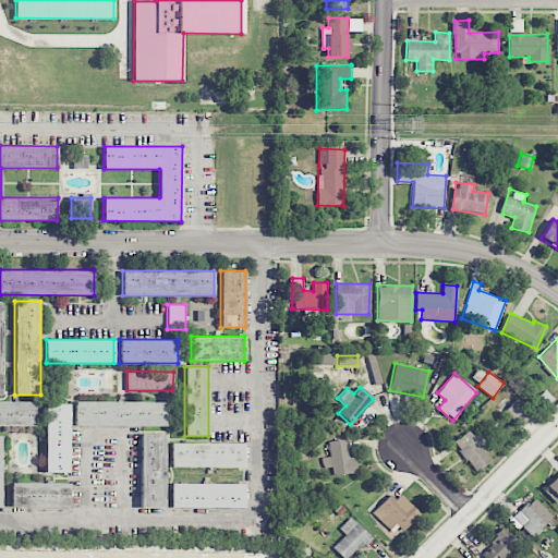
[(32,400),(0,399),(0,425),(32,426),(32,400)]
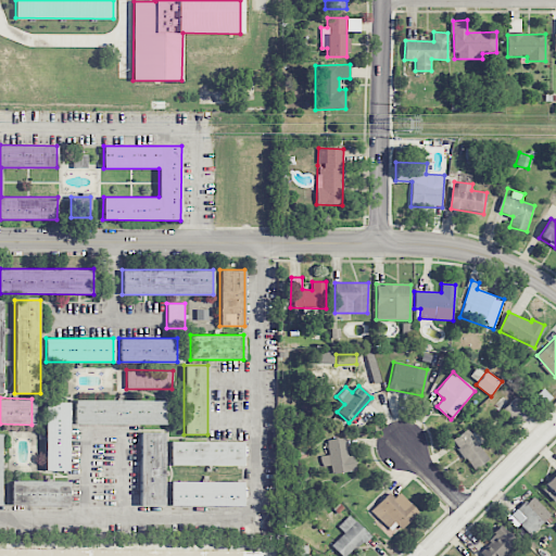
[(165,399),(74,399),(74,425),(165,425),(165,399)]
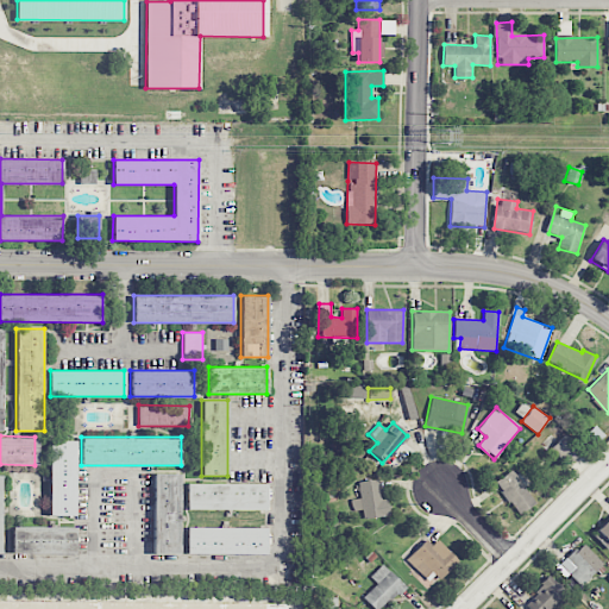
[(552,447),(569,465),(581,454),(564,437),(552,447)]
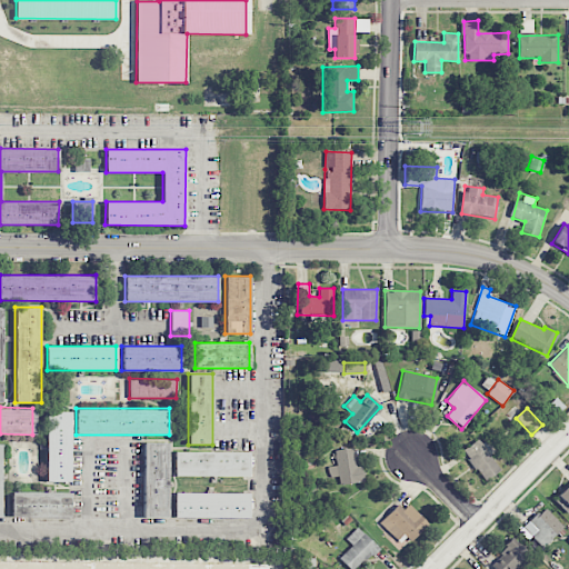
[(46,411),(46,482),(71,482),(71,411),(46,411)]
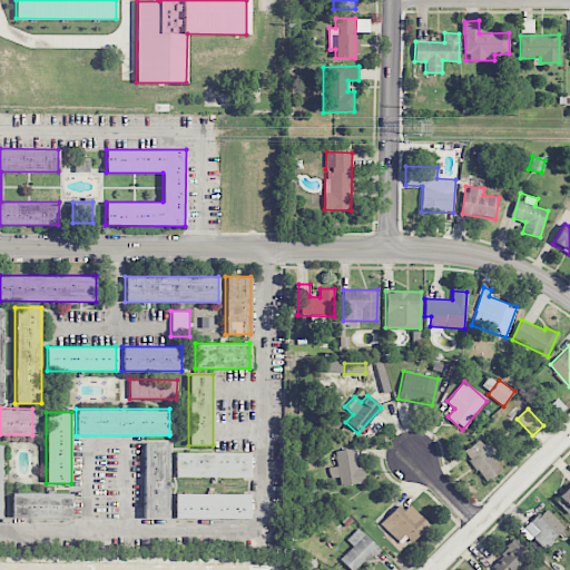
[(481,439),(463,452),(487,482),(503,469),(481,439)]
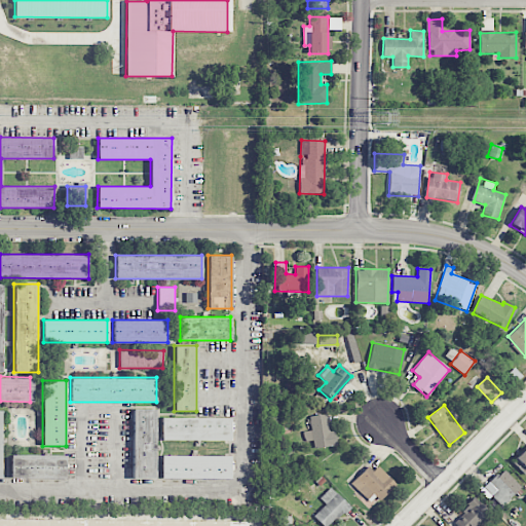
[(155,408),(132,408),(132,478),(155,478),(155,408)]
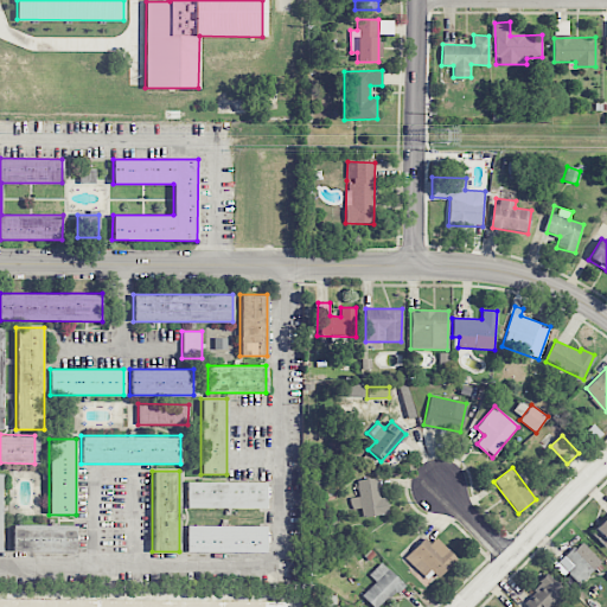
[(377,478),(357,480),(359,497),(350,498),(352,510),(362,508),(363,517),(389,513),(387,498),(381,499),(377,478)]
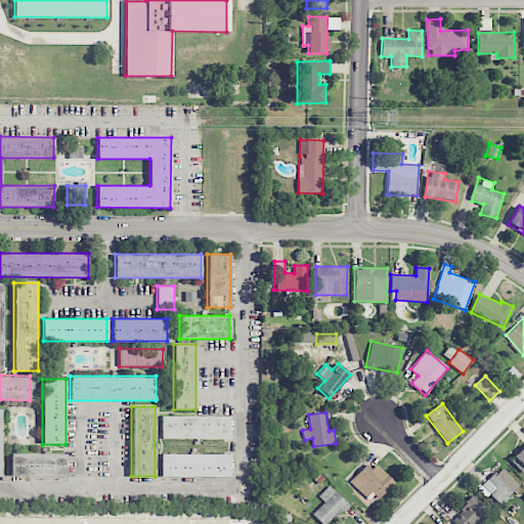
[(160,438),(229,438),(229,416),(160,416),(160,438)]
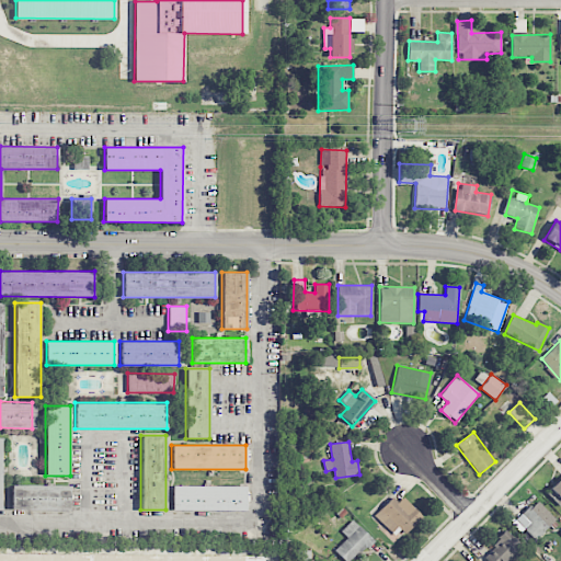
[(560,477),(546,492),(559,505),(560,503),(560,477)]
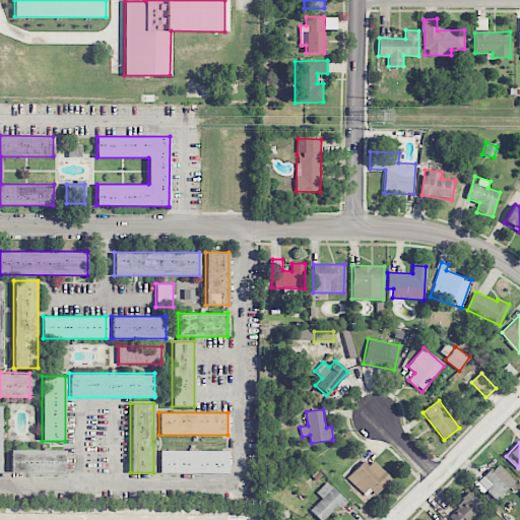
[(65,449),(10,449),(10,471),(65,471),(65,449)]
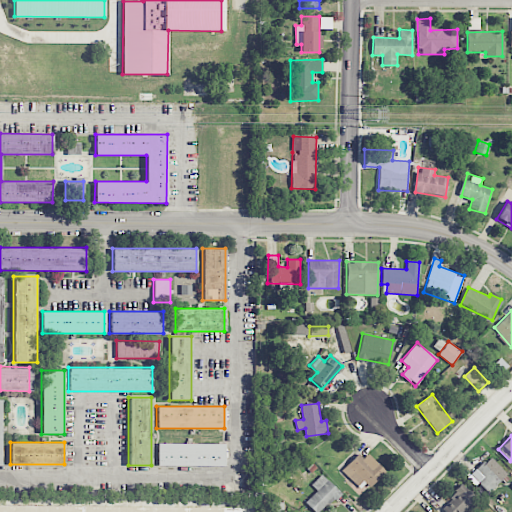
[(156,465),(224,465),(224,443),(156,443),(156,465)]
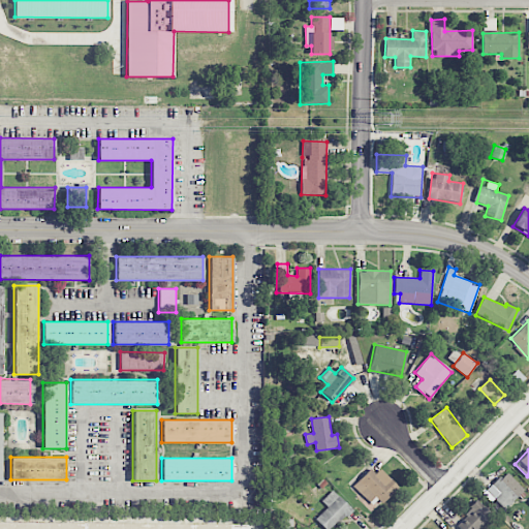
[(397,487),(377,465),(353,487),(374,508),(397,487)]
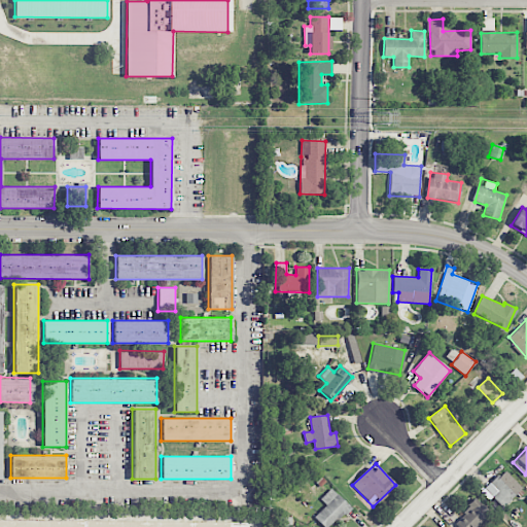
[(484,489),(501,507),(522,489),(504,469),(484,489)]
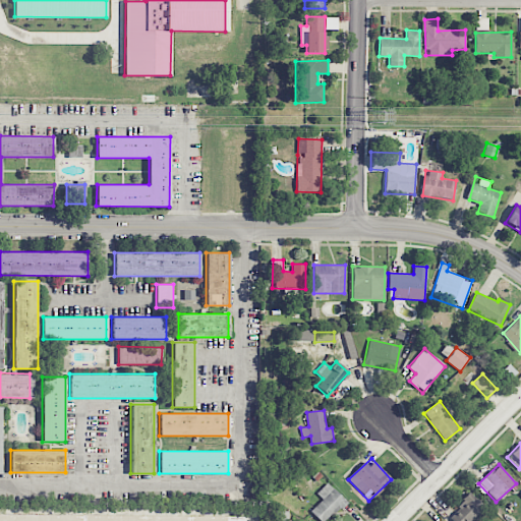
[(316,494),(323,500),(310,511),(320,520),(326,520),(346,502),(328,482),(316,494)]
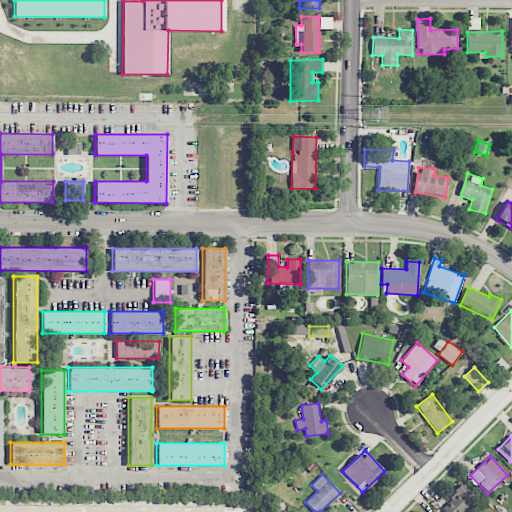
[(460,511),(475,498),(463,485),(440,506),(445,511),(460,511)]
